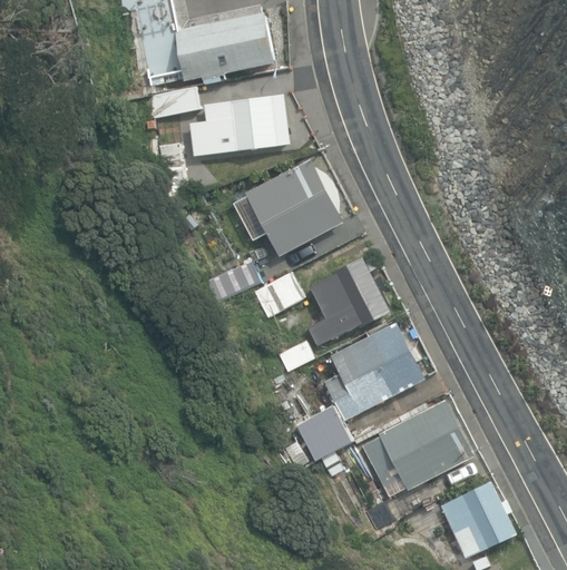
[(135,9),(150,84),(185,77),(185,80),(276,62),(266,12),(263,12),(261,5),(175,22),(170,0),(119,0),(120,9),(135,9)]
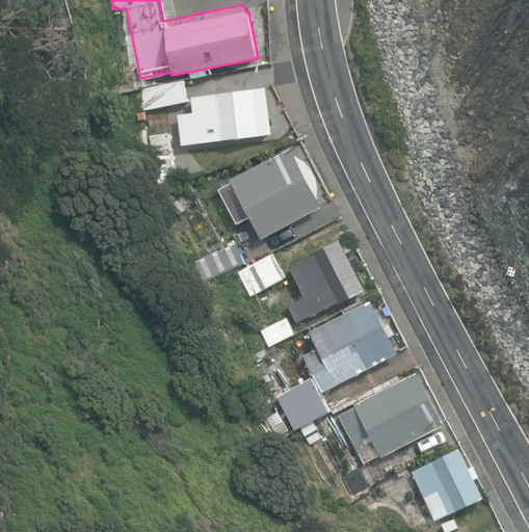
[(141,105),(142,109),(186,100),(182,81),(138,90),(140,99),(136,100),(137,106),(141,105)]
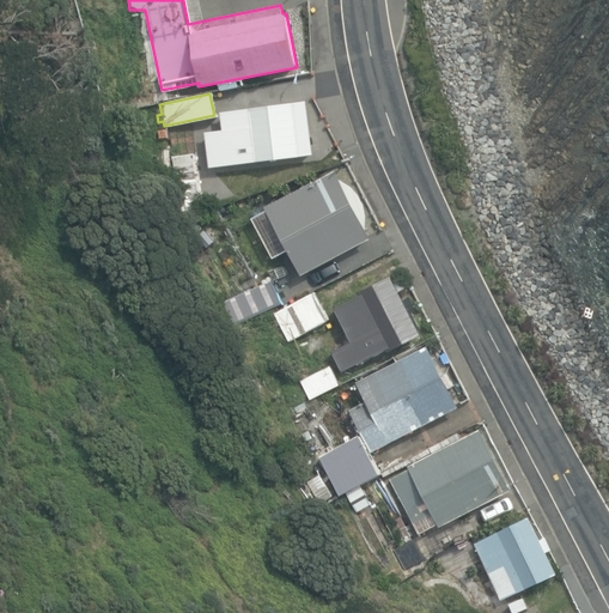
[(207,150),(209,168),(310,156),(304,102),(220,113),(223,133),(200,135),(201,150),(207,150)]
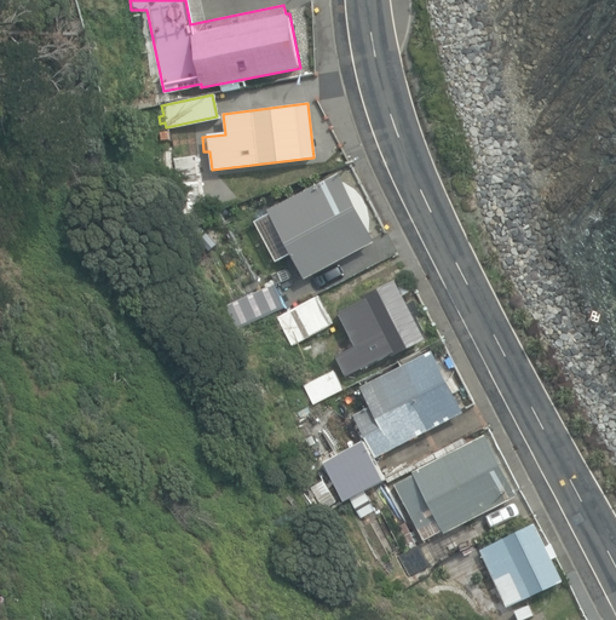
[(172,159),(176,181),(199,178),(196,155),(172,159)]
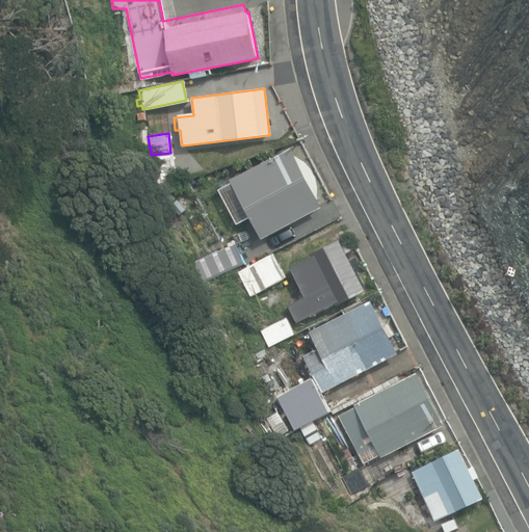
[(229,180),(260,239),(321,206),(310,185),(317,181),(310,167),(302,171),(302,165),(299,159),(295,155),(290,148),(229,180)]
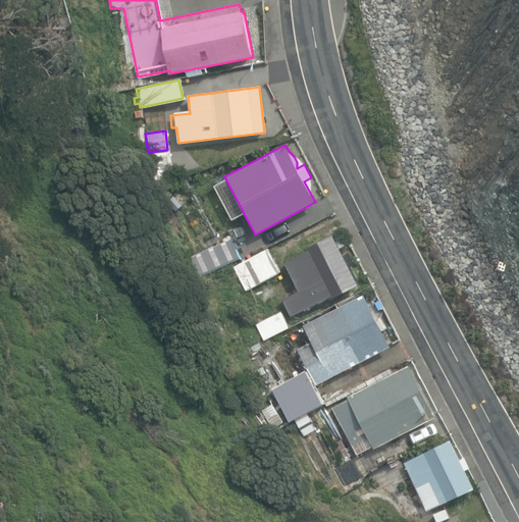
[(280,300),(290,317),(359,282),(350,265),(354,263),(348,252),(342,255),(332,236),(303,250),(304,253),(283,263),(298,291),(280,300)]
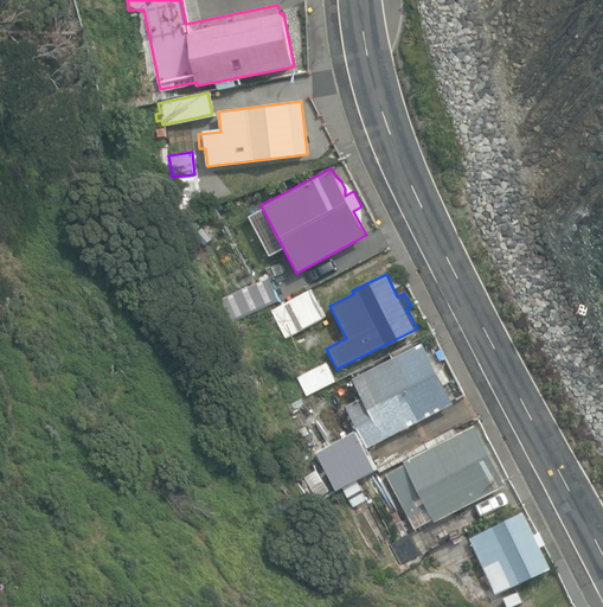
[(218,299),(228,321),(275,301),(265,279),(218,299)]
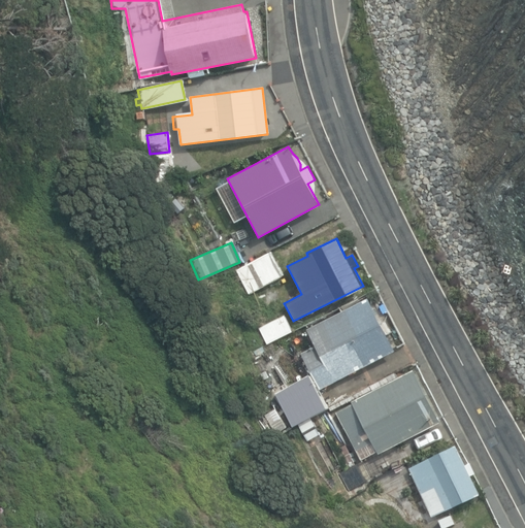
[(234,269),(248,294),(282,276),(269,252),(234,269)]
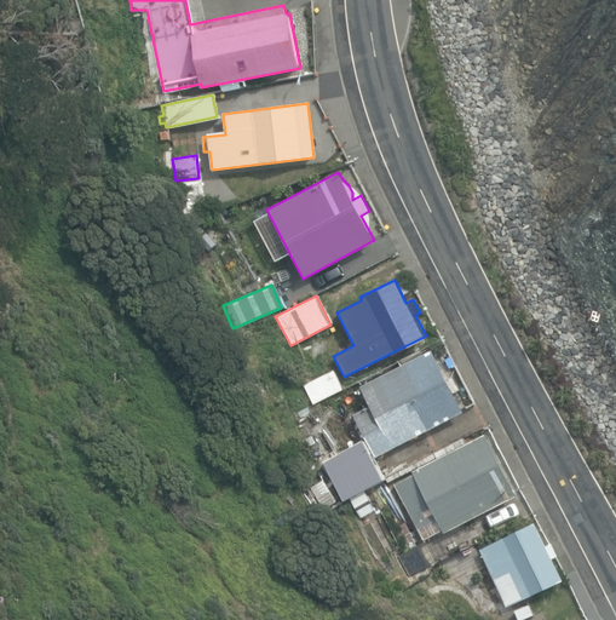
[(343,495),(345,499),(383,478),(373,458),(462,412),(461,408),(443,375),(444,368),(441,361),(433,357),(430,350),(369,382),(378,401),(350,415),(363,440),(321,460),(340,497),(343,495)]
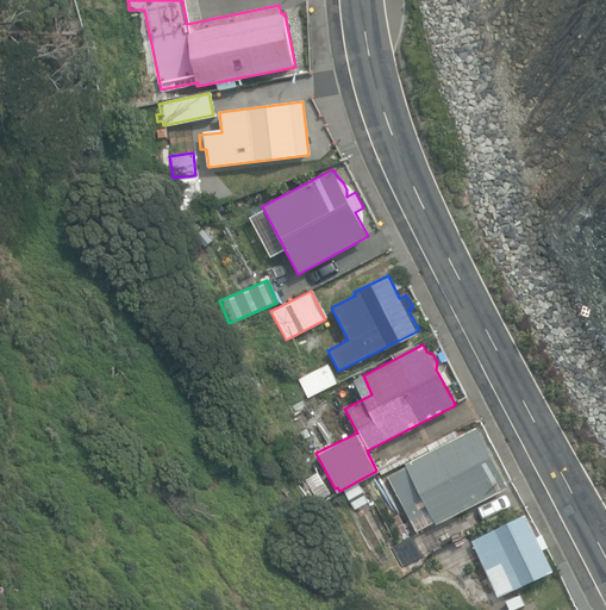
[(298,378),(306,398),(336,384),(326,365),(298,378)]
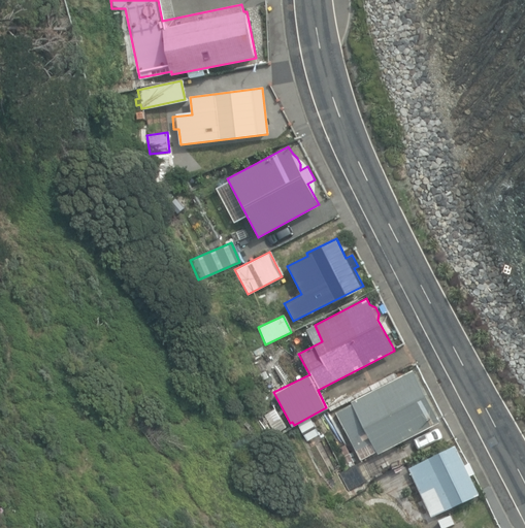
[(337,471),(348,492),(376,476),(366,458),(439,420),(412,367),(354,398),(352,394),(332,404),(361,459),(337,471)]
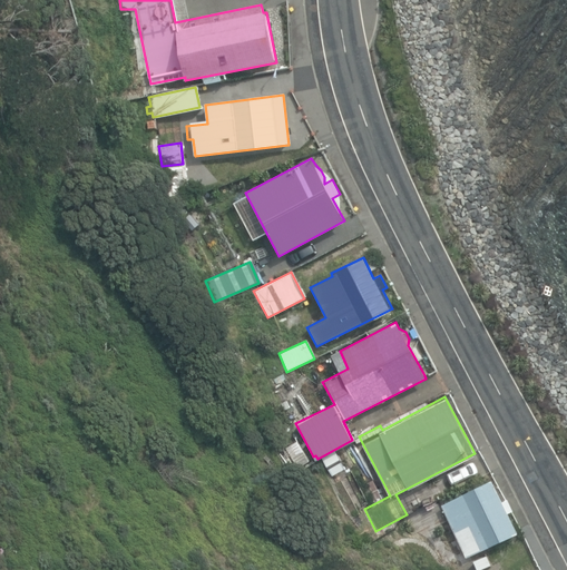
[(451,529),(465,558),(516,533),(506,513),(510,511),(506,500),(501,502),(490,480),(439,504),(443,513),(438,517),(446,532),(451,529)]
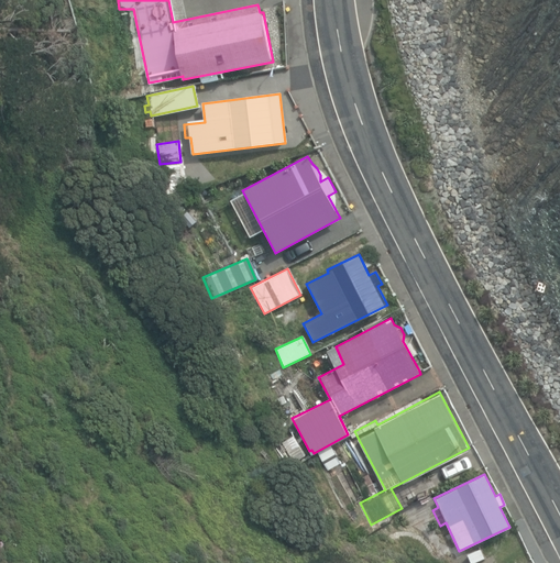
[(401,510),(405,518),(414,512),(409,505),(401,510)]
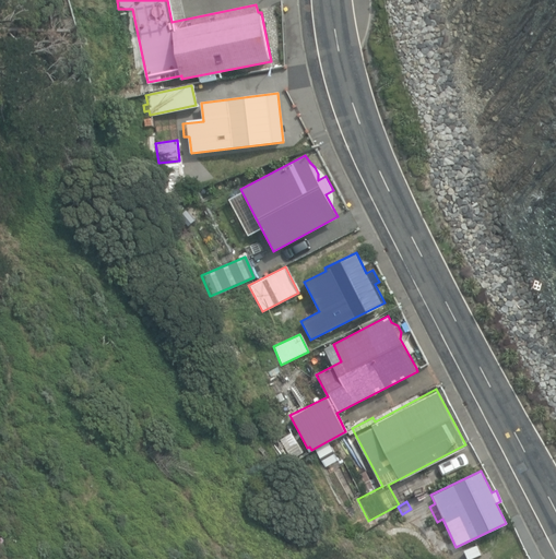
All buildings are outlined.
